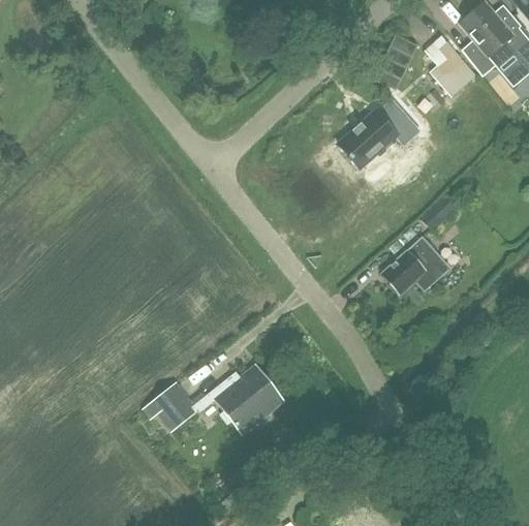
[(528,18),(528,0),(507,0),(515,8),(518,5),(528,18)]
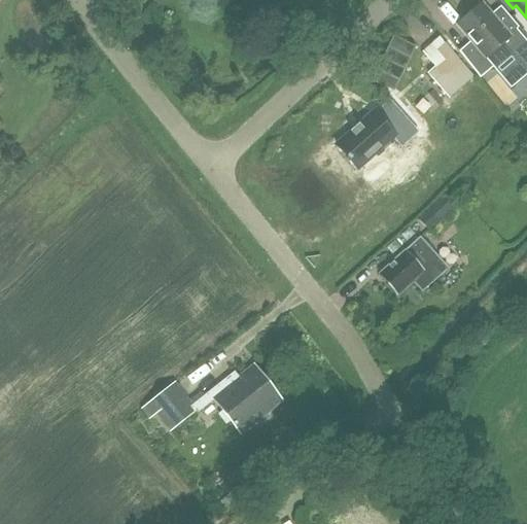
[(508,34),(482,2),(457,24),(493,67),(511,51),(526,70),(526,41),(516,28),(508,34)]
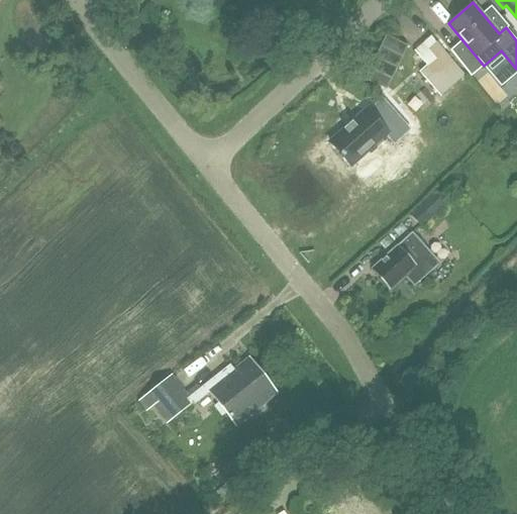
[(440,94),(463,74),(432,36),(415,52),(427,65),(420,72),(440,94)]
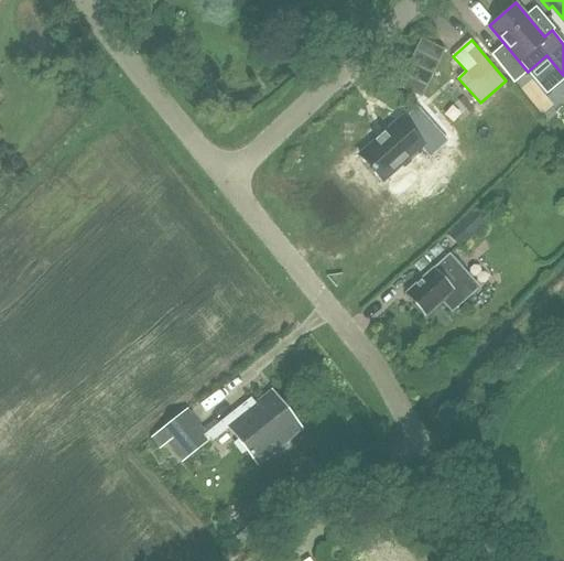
[(416,137),(401,119),(400,117),(360,152),(371,165),(370,166),(373,170),(375,170),(383,179),(402,162),(404,164),(423,148),(430,155),(441,146),(426,128),(416,137)]
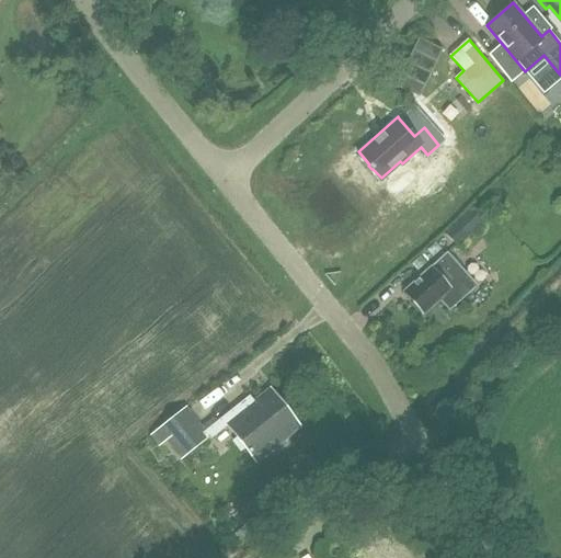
[(446,230),(459,245),(487,218),(473,205),(446,230)]
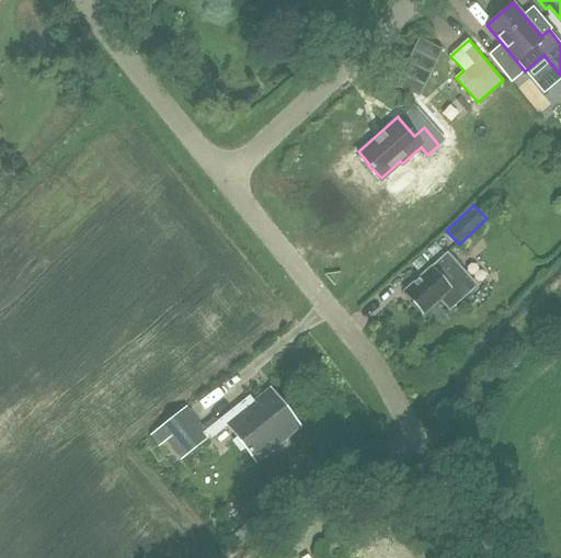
[(422,312),(438,298),(448,309),(471,287),(462,276),(466,274),(445,251),(402,291),(422,312)]
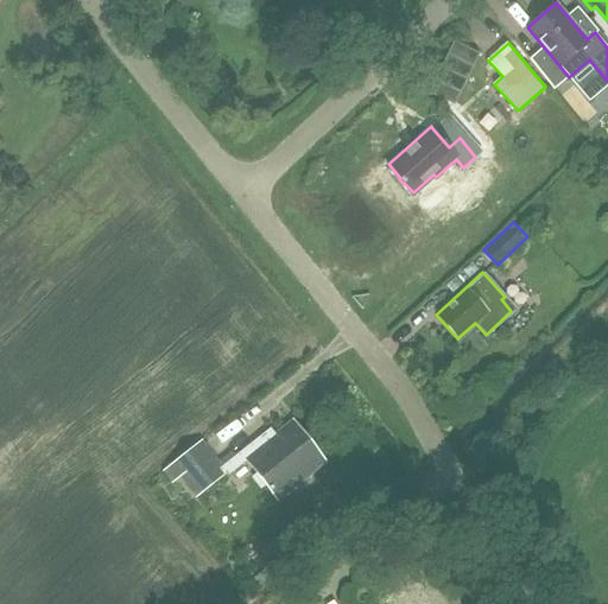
[(276,497),(323,459),(291,418),(272,432),(268,427),(221,465),(201,439),(163,470),(170,482),(179,475),(194,494),(223,471),(226,472),(245,458),(276,497)]
